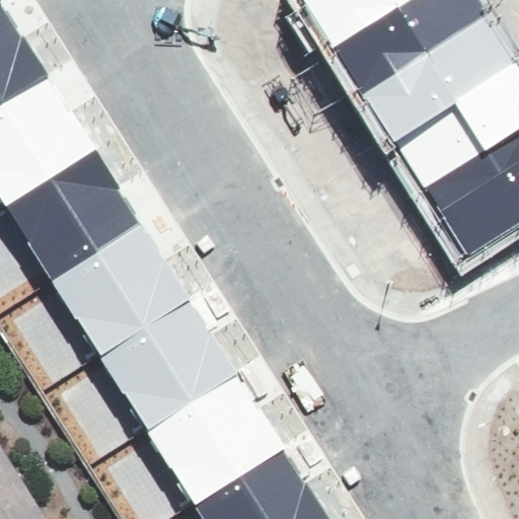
[(300,0),(299,1),(332,53),(416,0),(300,0)]
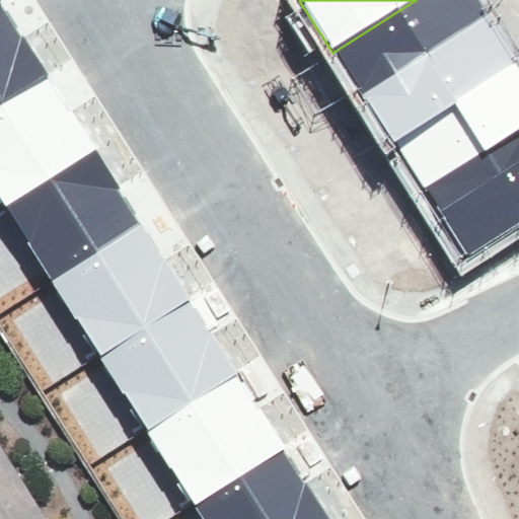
[(472,0),(416,0),(332,53),(358,92),(483,14),(472,0)]
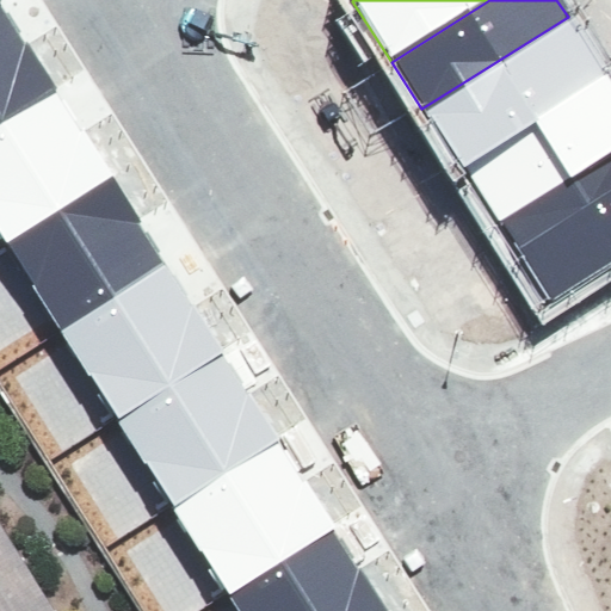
[(0,119),(53,87),(0,5),(0,119)]
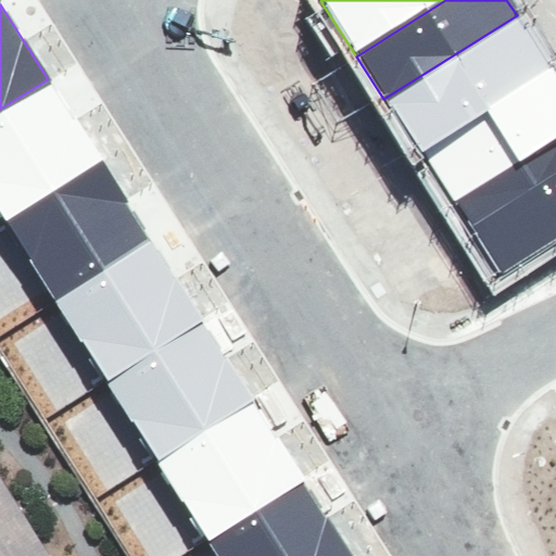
[(517,15),(383,99),(419,155),(552,72),(517,15)]
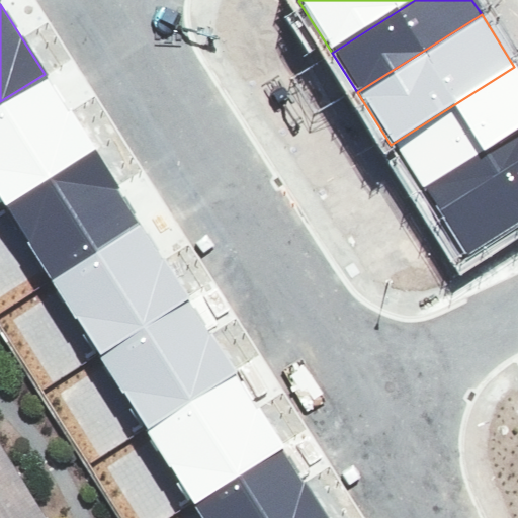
[(517,72),(514,67),(391,145),(421,190),(517,128),(517,72)]
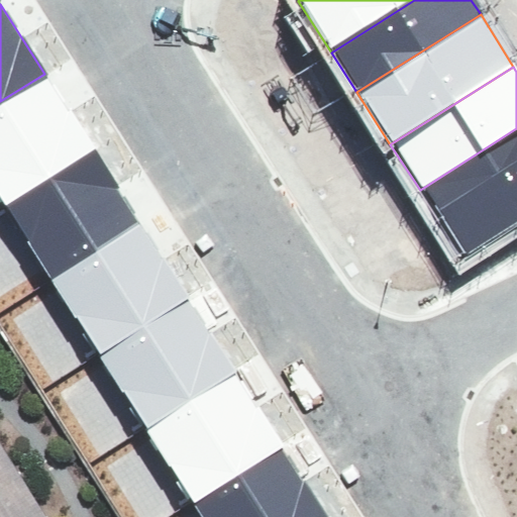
[(0,101),(0,198),(4,204),(92,148),(44,74),(0,101)]
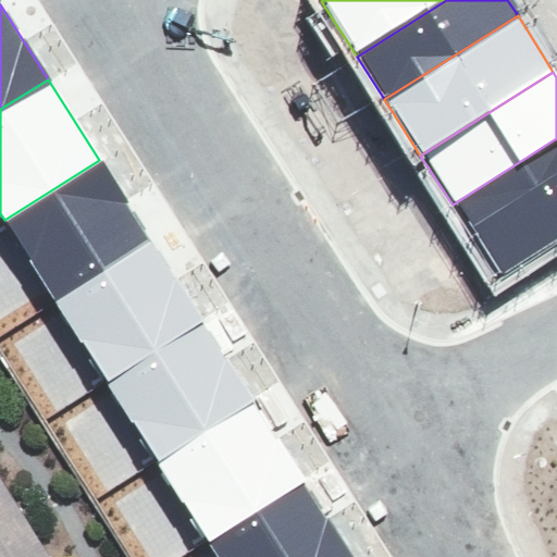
[(556,138),(453,205),(502,282),(556,246),(556,138)]
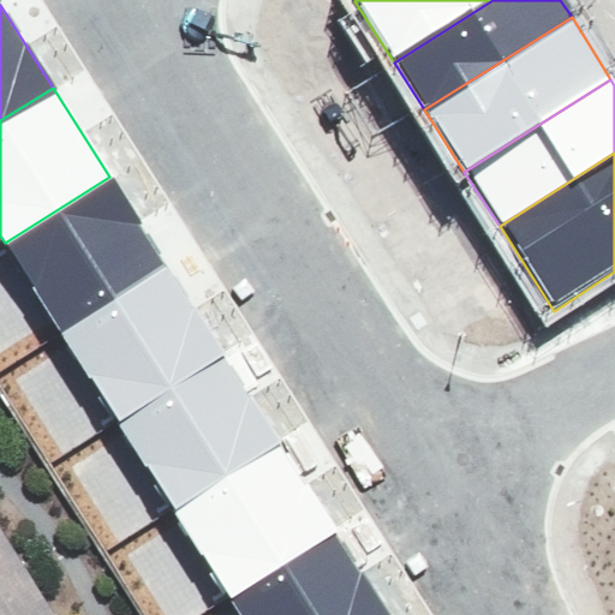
[(5,243),(61,332),(166,267),(109,177),(5,243)]
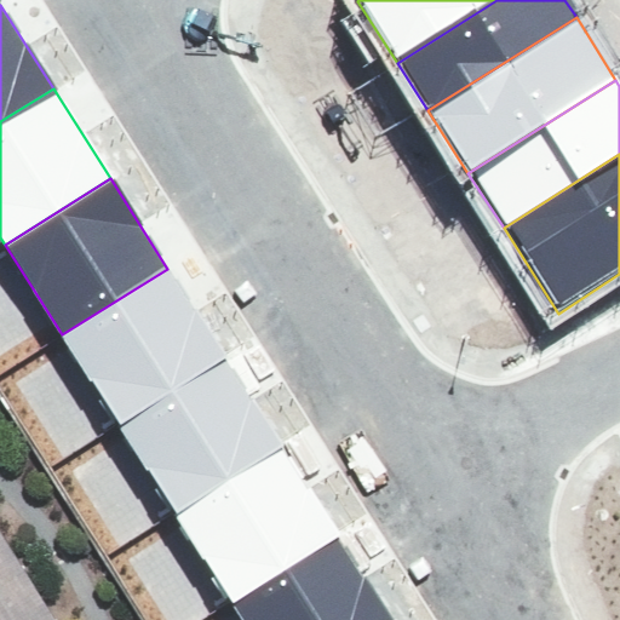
[(62,334),(119,425),(224,359),(167,269),(62,334)]
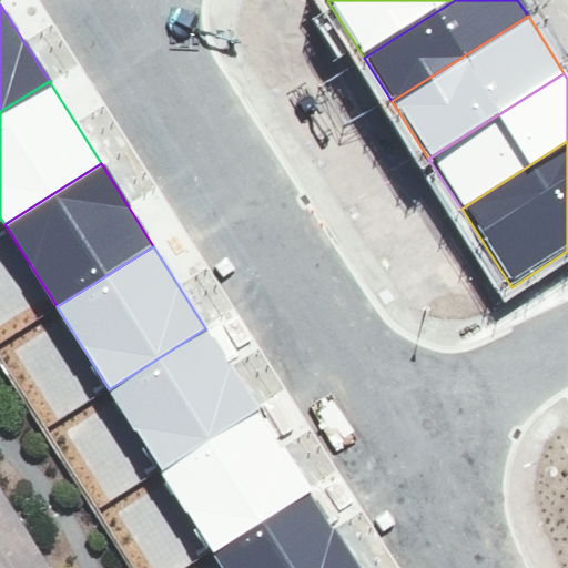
[(109,389),(161,472),(257,411),(205,328),(109,389)]
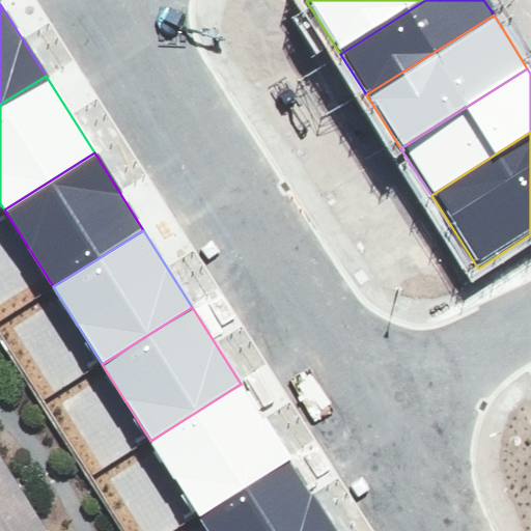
[(150,441),(199,518),(289,460),(241,384),(150,441)]
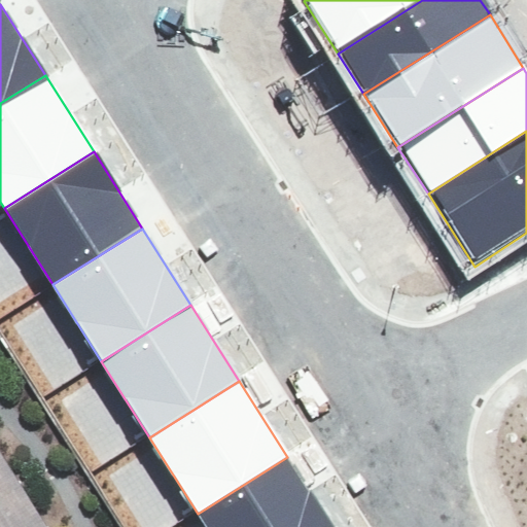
[(0,526),(50,526),(0,445),(0,526)]
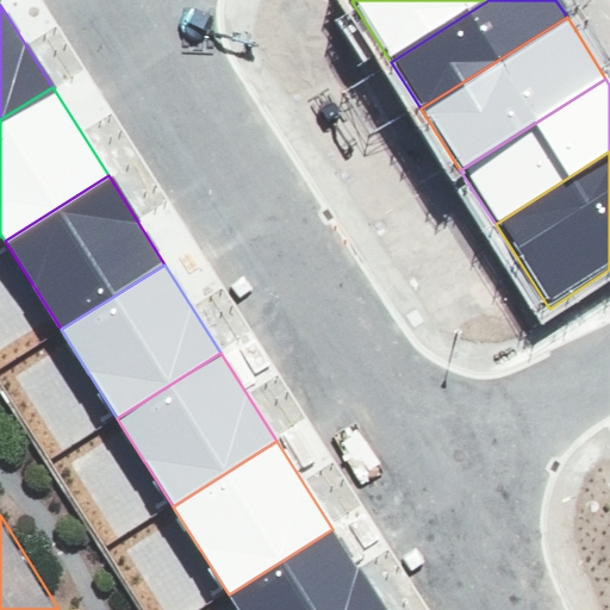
[(229,595),(238,609),(384,609),(332,529),(229,595)]
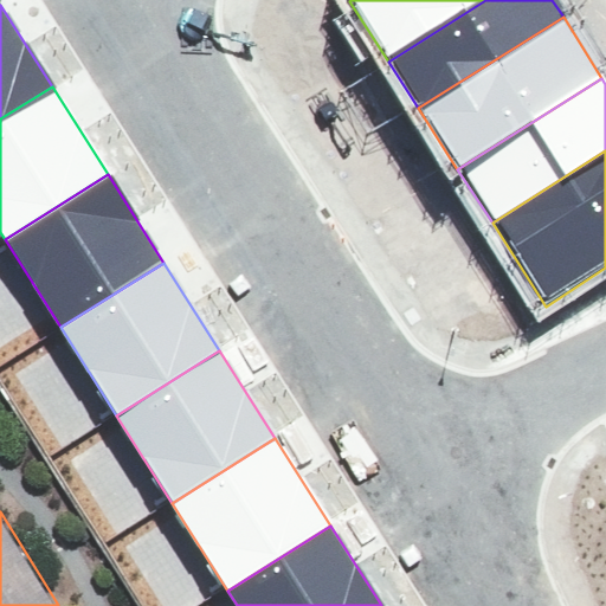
All buildings are outlined.
